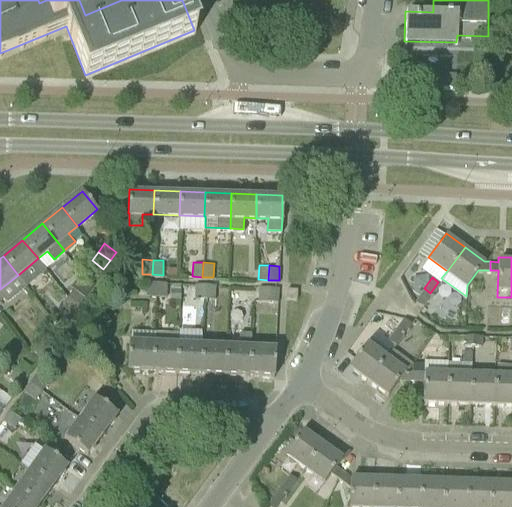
[(146,294),(156,294),(156,280),(146,279),(146,294)]
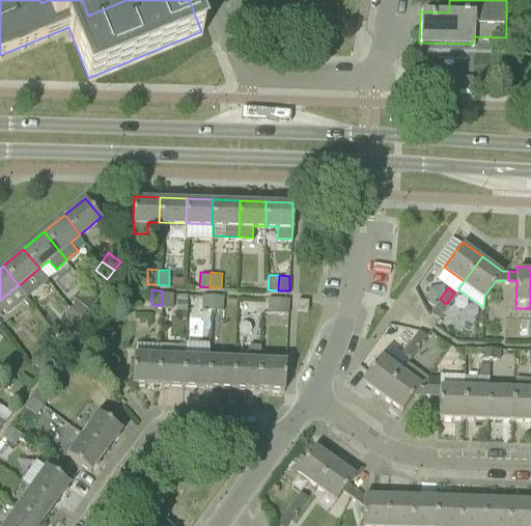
[(162,305),(172,306),(173,291),(162,291),(162,305)]
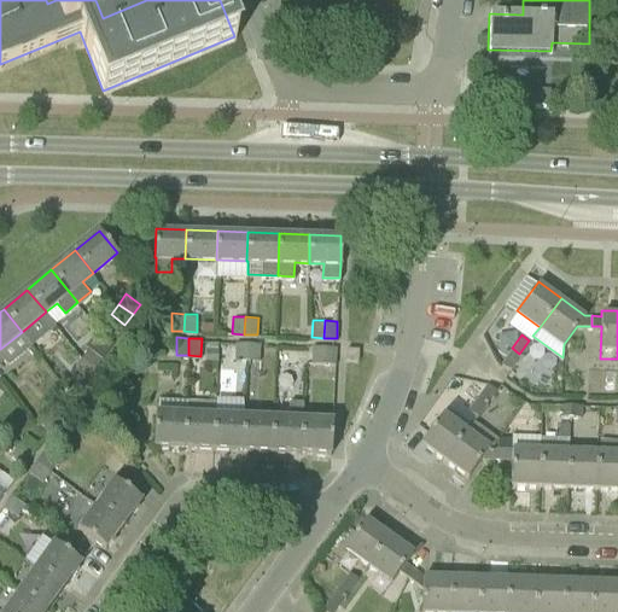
[(234,357),(246,357),(248,341),(235,339),(234,357)]
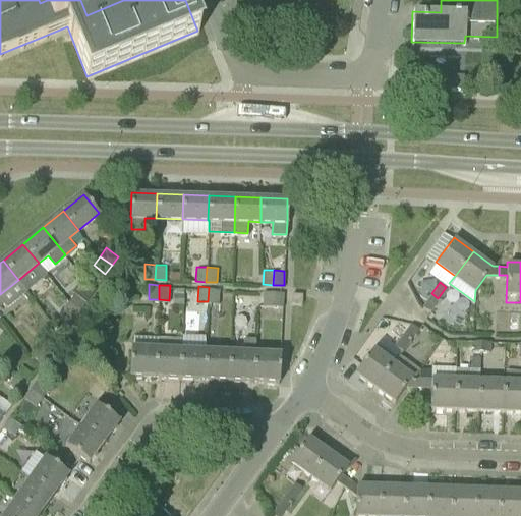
[(208,301),(219,302),(220,288),(209,287),(208,301)]
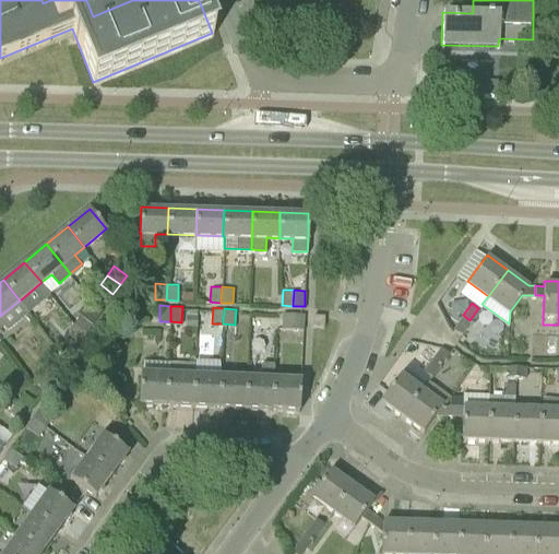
[(281,327),(292,327),(293,311),(282,310),(281,327)]
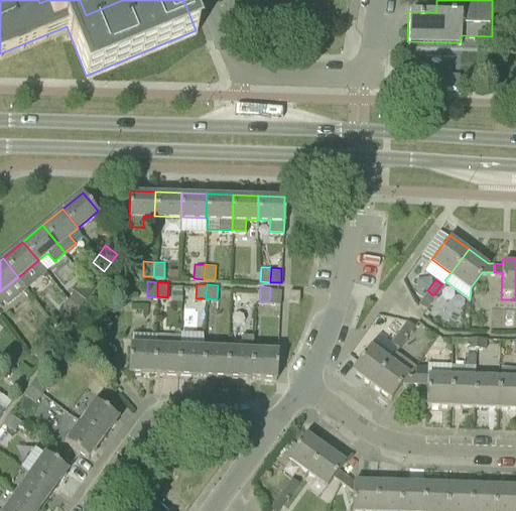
[(269,301),(280,302),(281,287),(270,287),(269,301)]
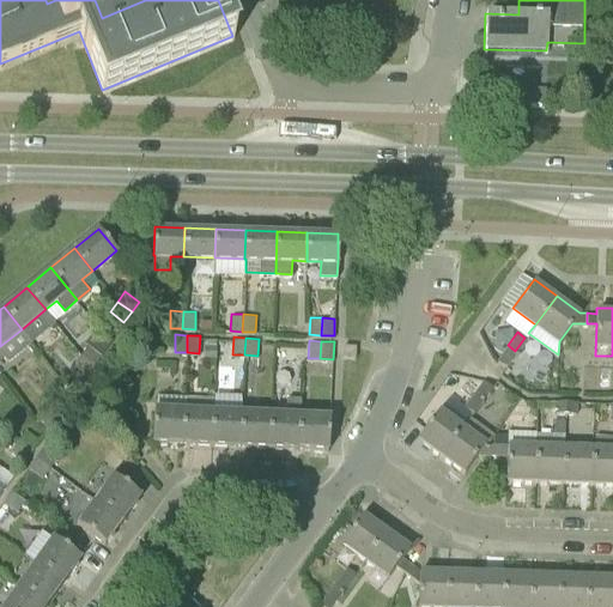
[(80,352),(95,363),(102,352),(87,343),(80,352)]
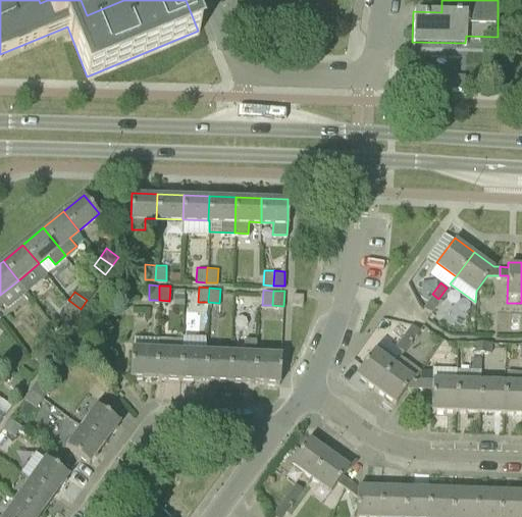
[(302,294),(291,294),(291,306),(302,306),(302,294)]
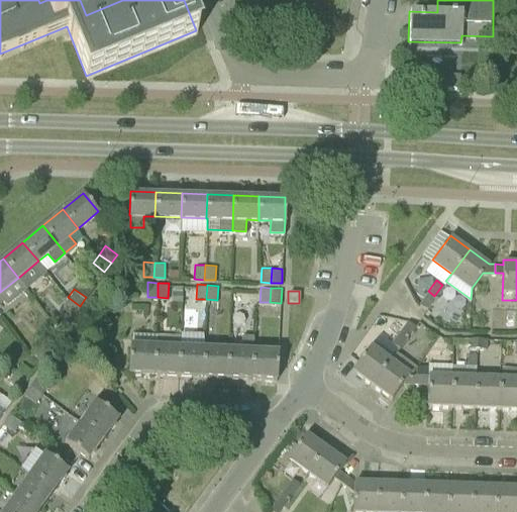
[(434,296),(428,291),(421,300),(419,303),(426,308),(434,296)]
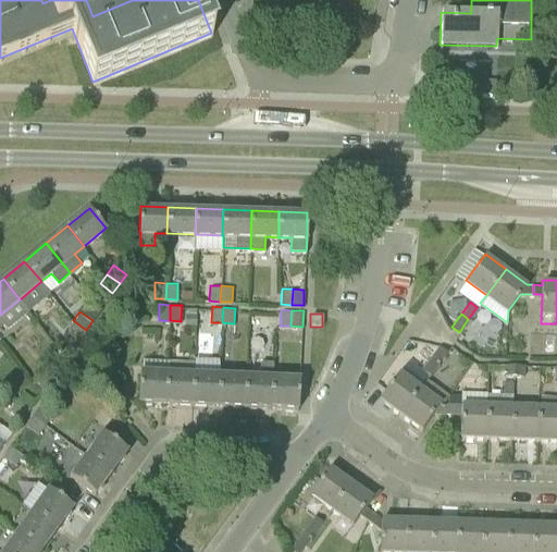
[(79,340),(86,330),(73,320),(66,330),(79,340)]
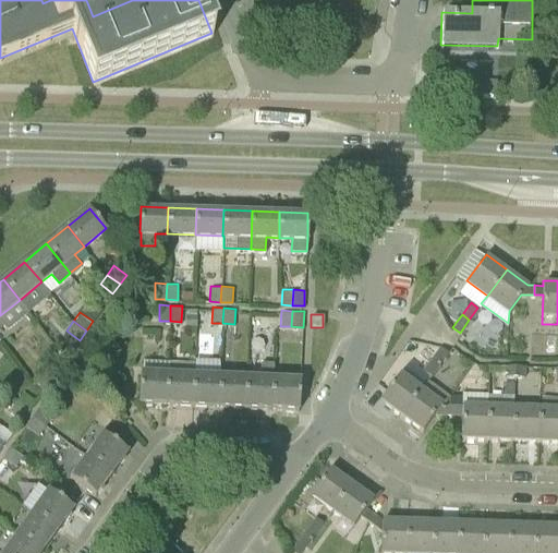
[(432,357),(439,362),(448,350),(440,345),(432,357)]
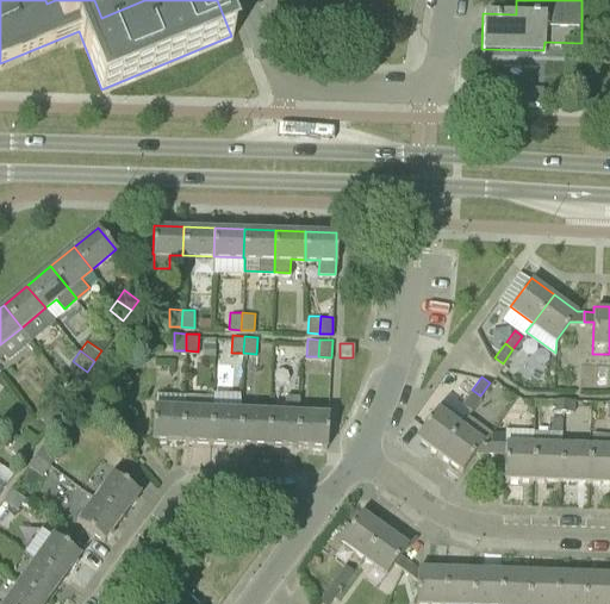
[(495,378),(474,404),(491,416),(511,391),(495,378)]
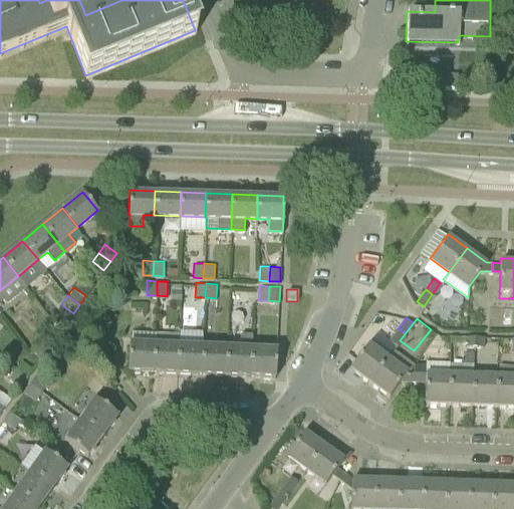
[(390,339),(397,344),(405,333),(398,328),(390,339)]
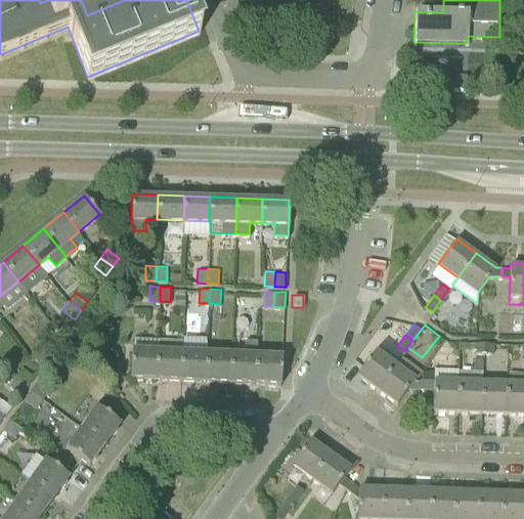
[(156,377),(180,379),(182,350),(182,338),(158,337),(158,341),(156,377)]
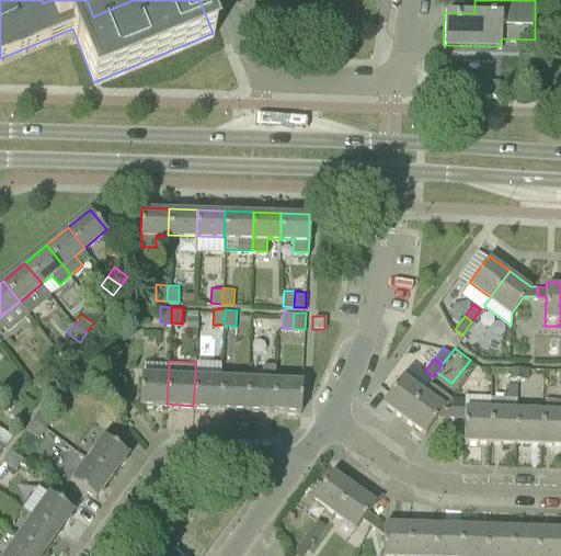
[(247,408),(273,409),(275,379),(275,363),(263,363),(262,378),(248,378),(247,408)]
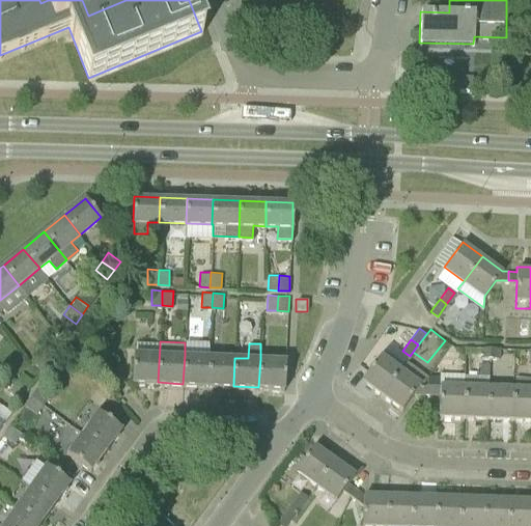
[(132,381),(158,382),(160,345),(136,344),(135,352),(134,352),(132,381)]
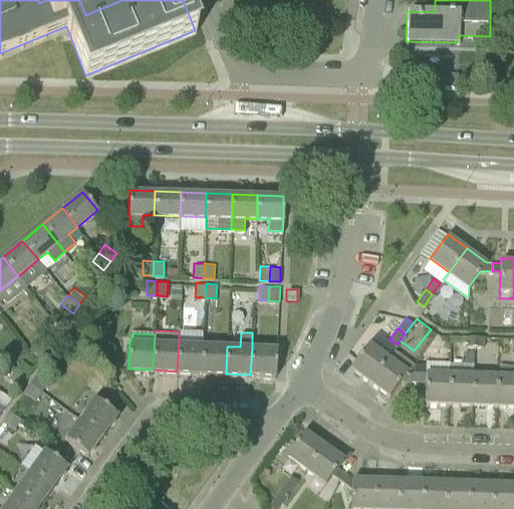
[(466,344),(474,344),(475,335),(466,334),(466,344)]
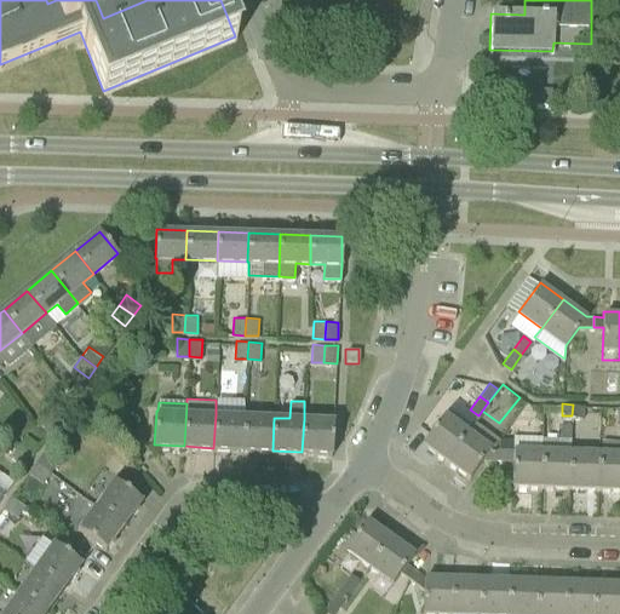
[(572,415),(583,415),(584,405),(573,405),(572,415)]
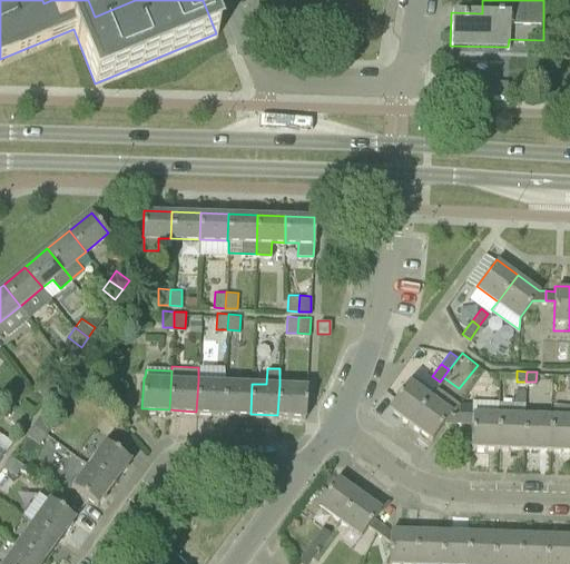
[(32,385),(46,395),(53,385),(40,375),(32,385)]
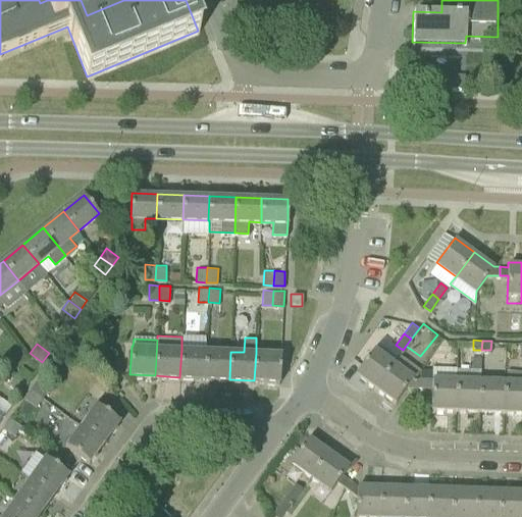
[(356,372),(375,386),(394,362),(374,348),(356,372)]
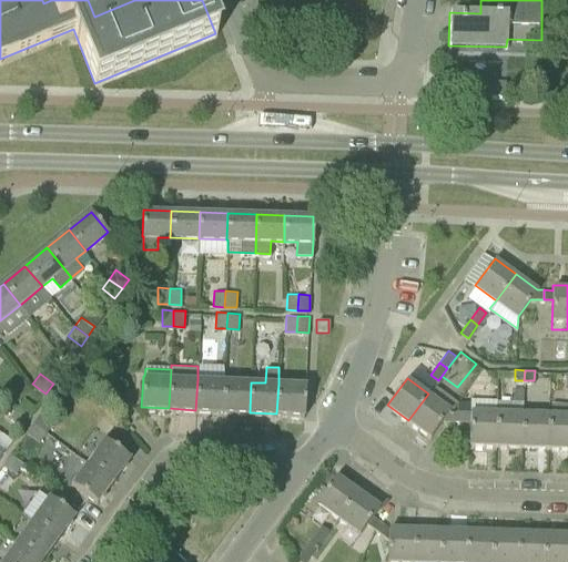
[(195,410),(222,411),(224,381),(198,379),(195,410)]
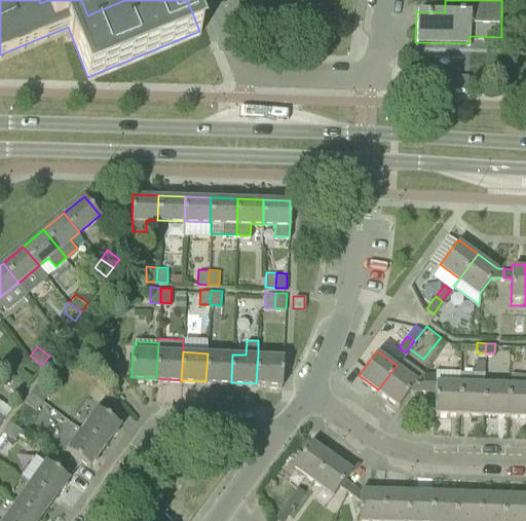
[(205,381),(231,382),(232,355),(208,354),(205,381)]
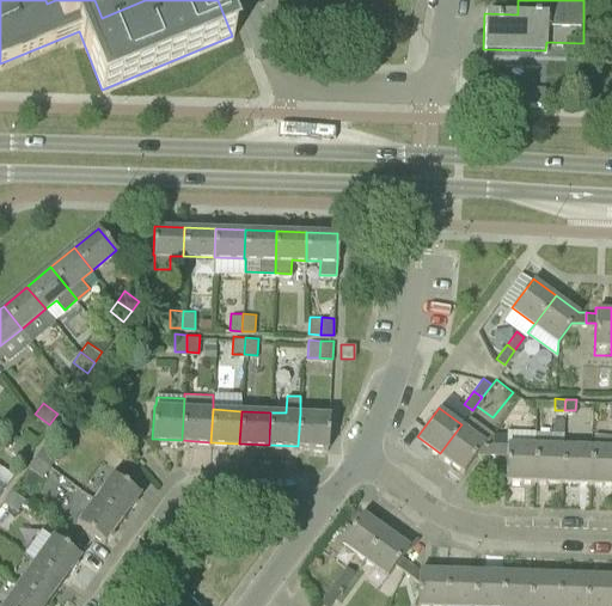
[(477,451),(489,452),(489,441),(494,429),(470,412),(461,424),(440,453),(464,470),(477,451)]
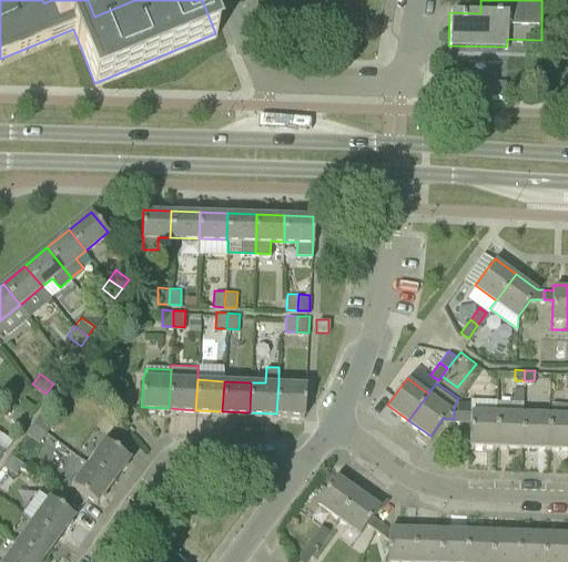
[(276,414),(303,415),(304,415),(305,385),(279,384),(276,414)]
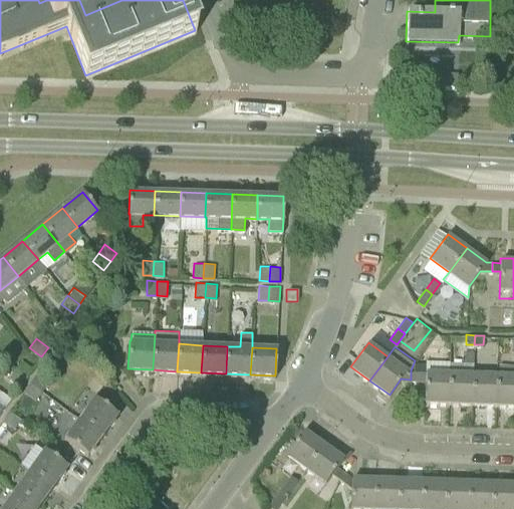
[(425,402),(449,403),(450,371),(450,356),(438,356),(438,370),(426,370),(411,370),(411,379),(426,380),(425,402)]
